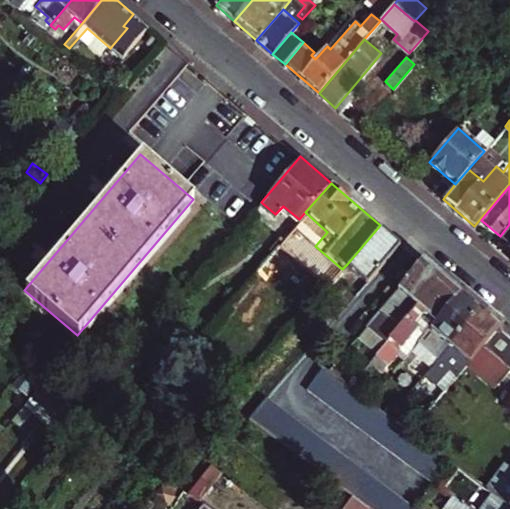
[(347,264),(366,280),(399,241),(380,225),(347,264)]
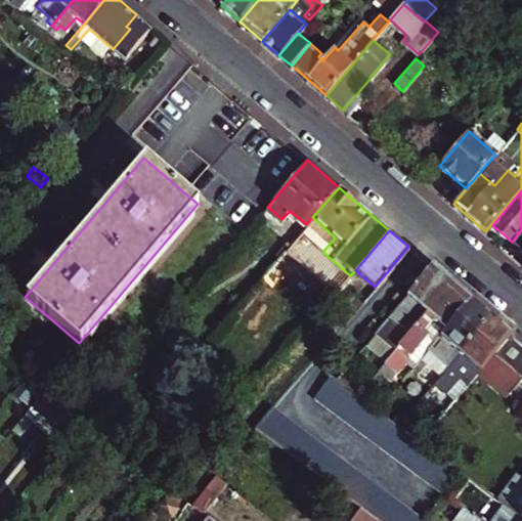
[(521,231),(513,243),(521,251),(521,231)]
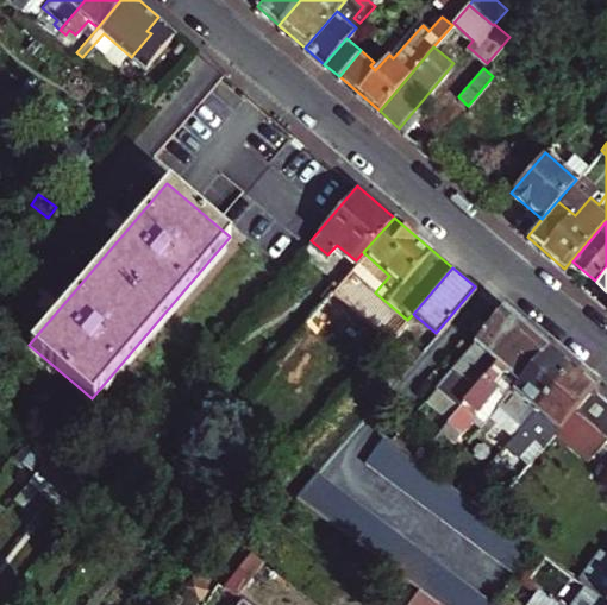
[(524,328),(501,309),(421,403),(443,422),(524,328)]
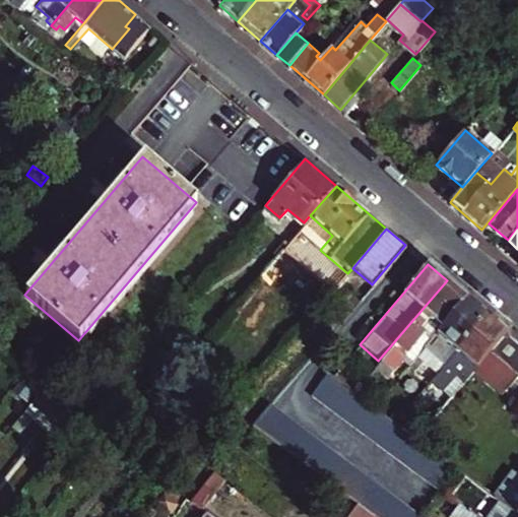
[(305,306),(313,314),(339,282),(331,275),(305,306)]
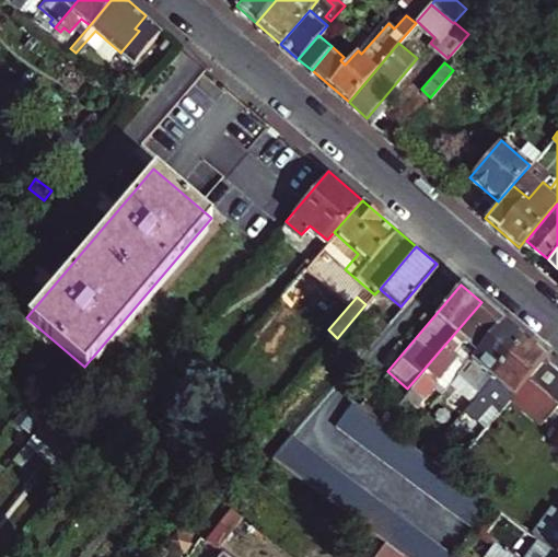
[(481,302),(407,389),(402,394),(415,406),(457,357),(465,363),(502,321),(481,302)]
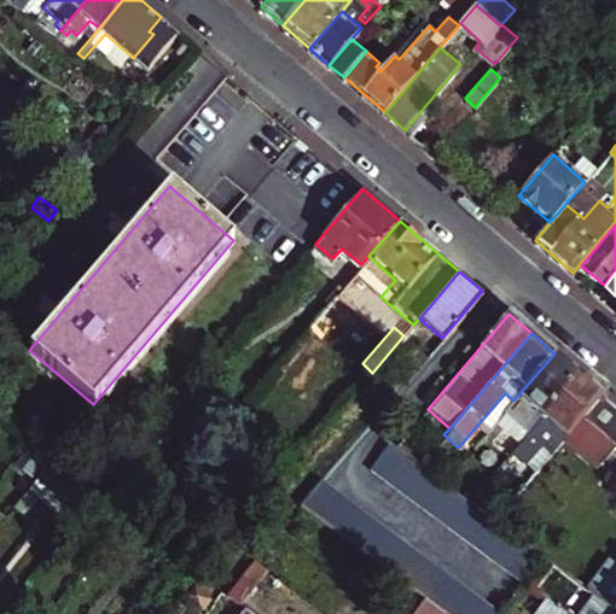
[(577,373),(555,354),(513,401),(495,421),(518,442),(528,431),(577,373)]
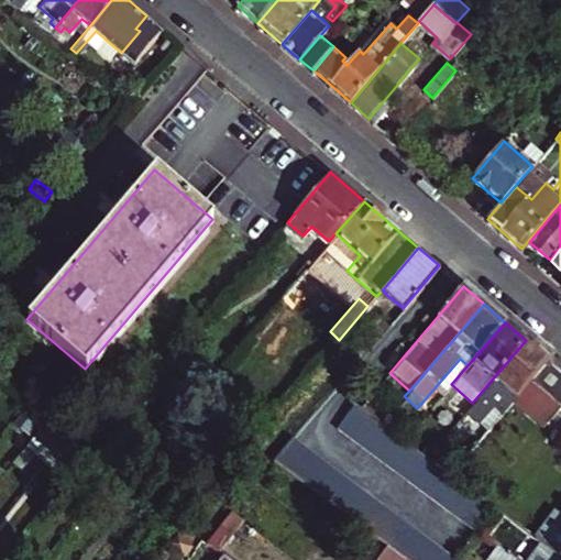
[(547,358),(526,340),(481,393),(503,410),(529,377),(547,358)]
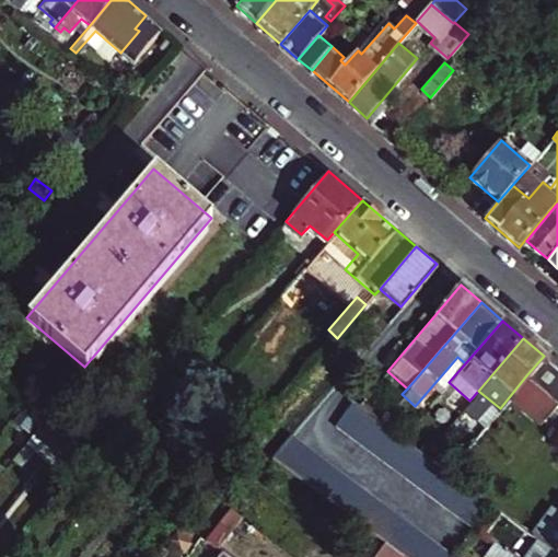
[(557,367),(544,356),(526,375),(557,402),(557,367)]
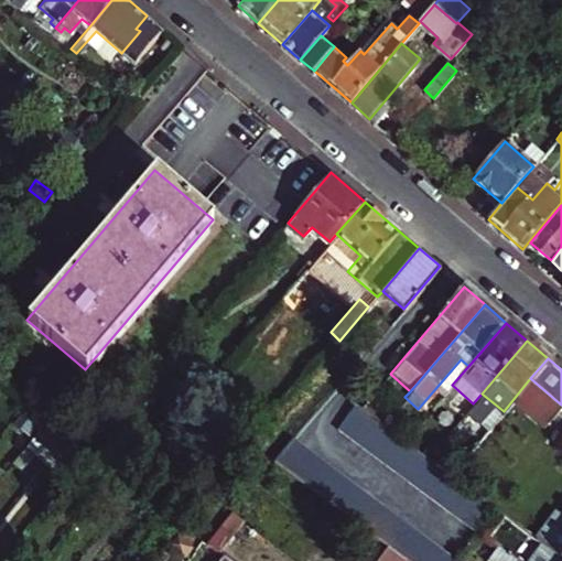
[(382,423),(391,413),(370,397),(361,407),(382,423)]
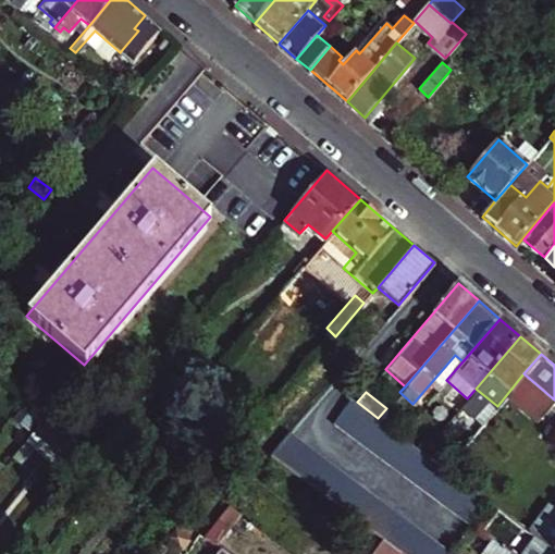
[(378,418),(357,402),(338,425),(471,524),(472,522),(481,529),(497,506),(378,418)]
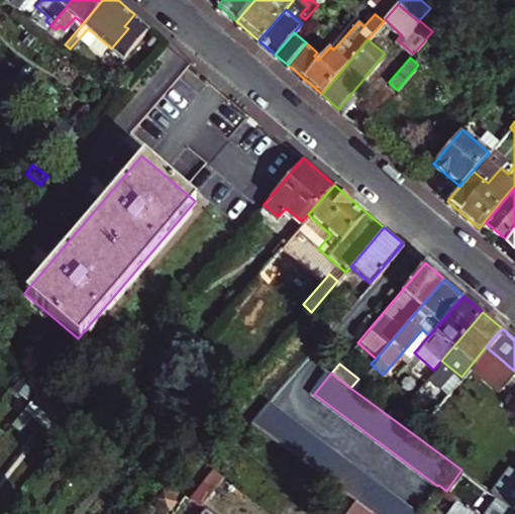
[(29,400),(49,416),(62,400),(43,384),(29,400)]
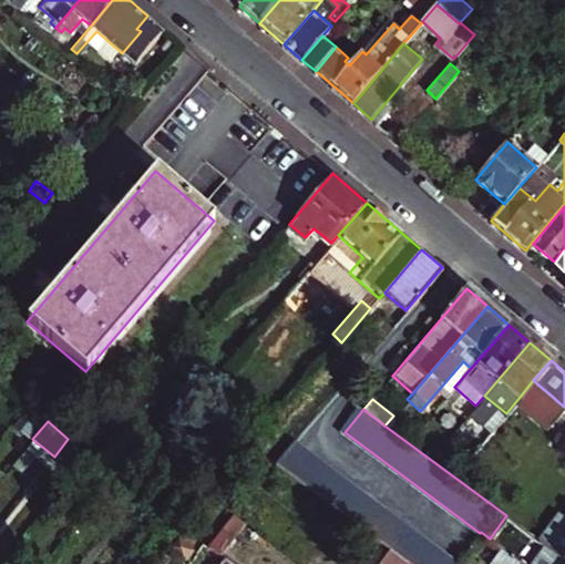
[(54,457),(32,439),(26,448),(47,465),(54,457)]
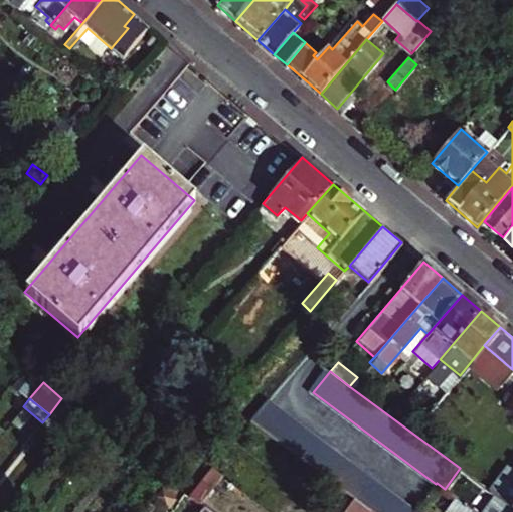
[(250,418),(355,497),(374,511),(417,511),(416,510),(417,509),(267,398),(250,418)]
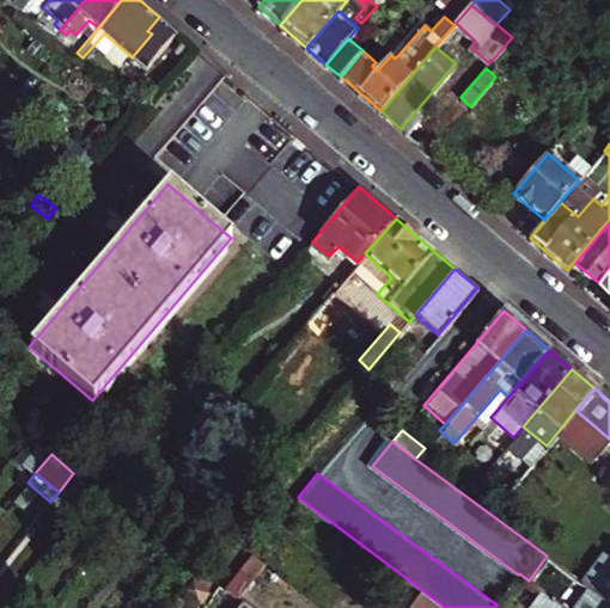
[(250,565),(238,579),(248,588),(260,572),(250,565)]
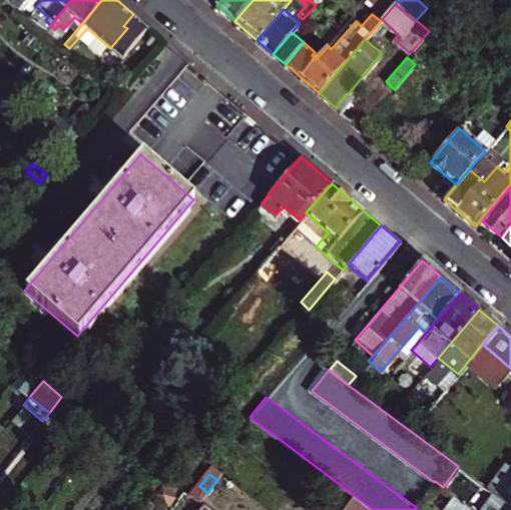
[(167,504),(175,494),(162,482),(154,492),(167,504)]
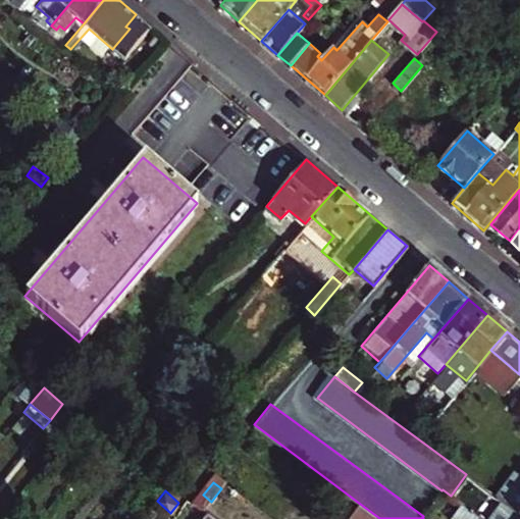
[(481,518),(451,496),(433,518),(481,518)]
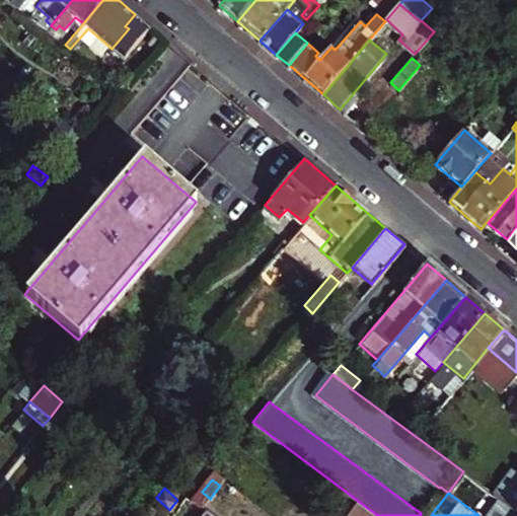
[(201,515),(206,510),(190,498),(183,506),(196,515),(201,515)]
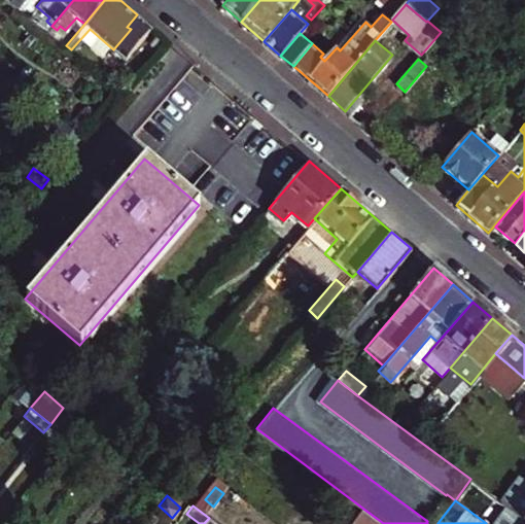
[(491,523),(524,523),(524,519),(523,518),(505,505),(491,523)]
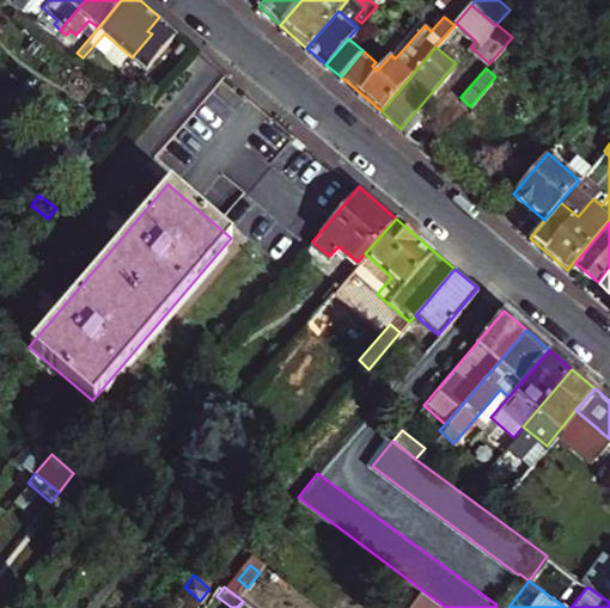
[(445,607),(422,590),(408,607),(445,607)]
